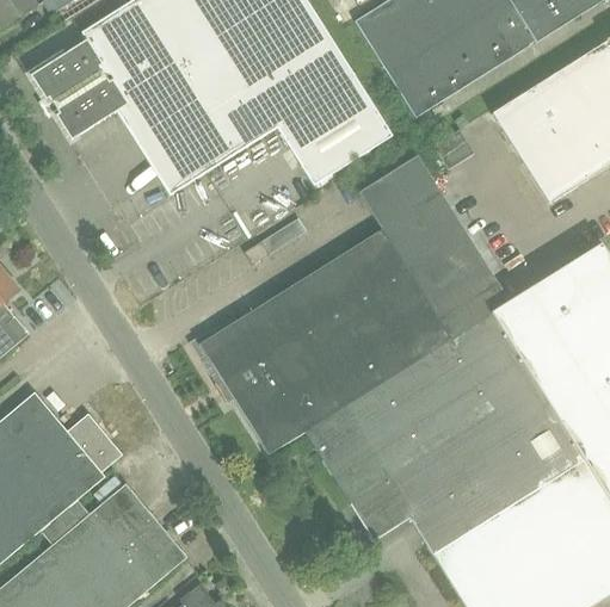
[(37,4),(35,0),(0,0),(0,25),(1,28),(37,4)]
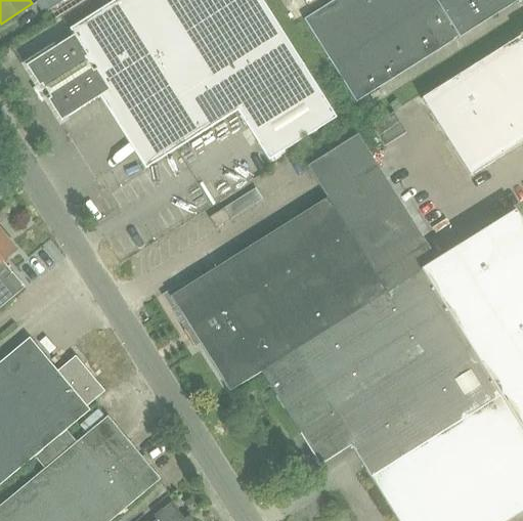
[(27,63),(61,119),(100,94),(145,167),(237,109),(269,158),(337,116),(264,0),(111,0),(70,27),(74,33),(27,63)]
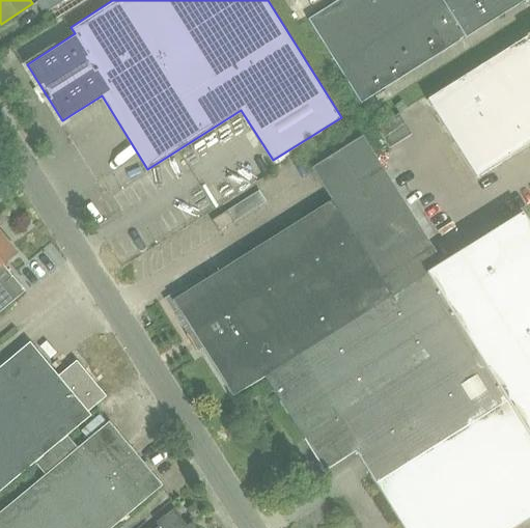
[(44,11),(62,0),(36,0),(44,11)]
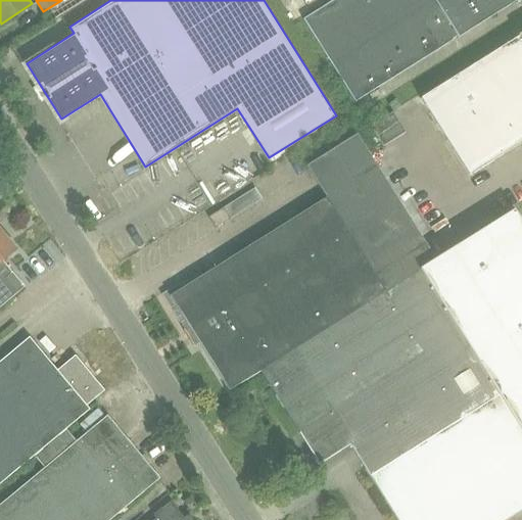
[(329,0),(303,16),(356,99),(454,38),(454,37),(458,34),(459,35),(513,0),(329,0)]
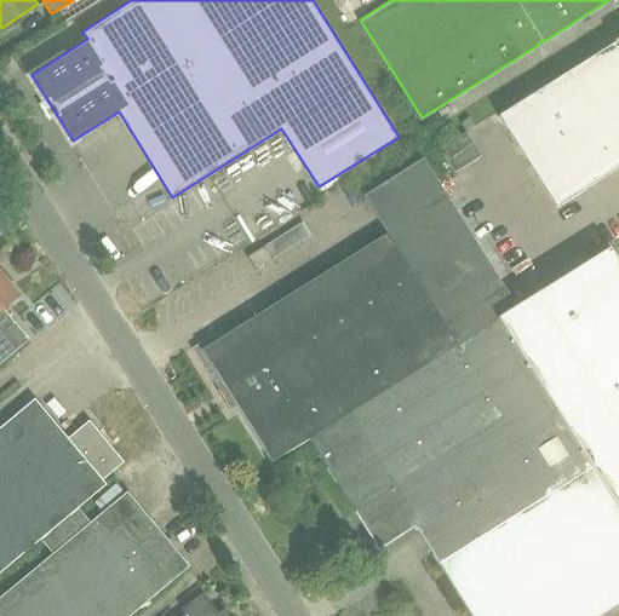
[(618,38),(499,114),(557,206),(618,167),(618,38)]
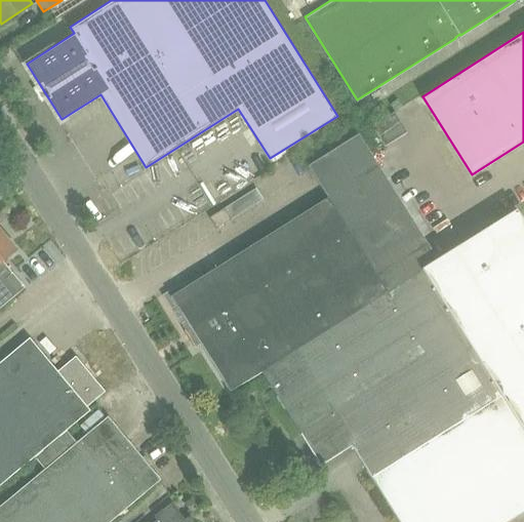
[(385,145),(407,130),(395,110),(372,124),(385,145)]
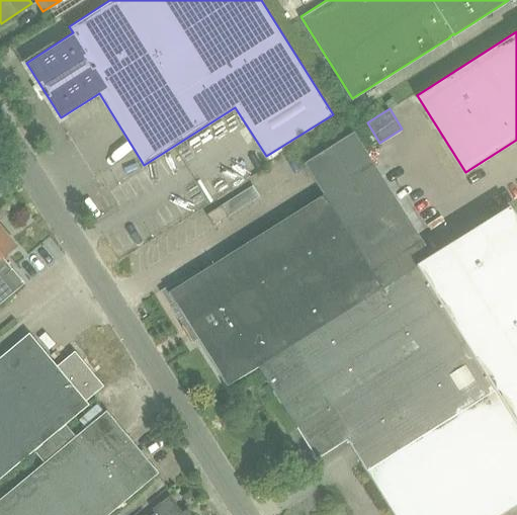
[(207,352),(362,254),(305,162),(354,131),(348,122),(268,173),(293,212),(169,291),(207,352)]
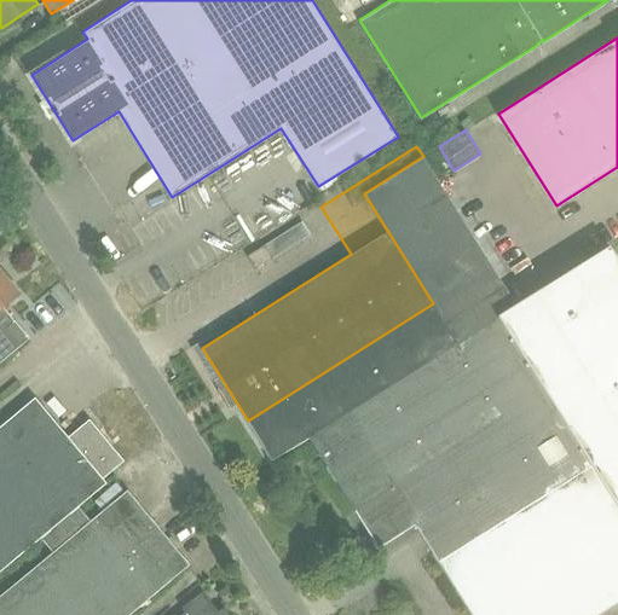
[(508,308),(515,303),(423,156),(364,193),(433,303),(457,342),(498,315),(509,309),(508,308)]
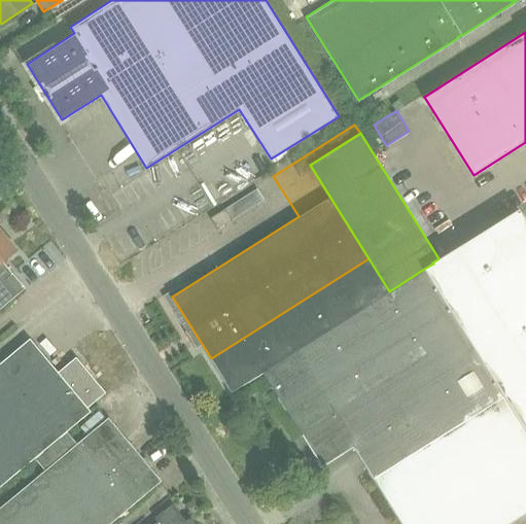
[(218,228),(233,218),(225,207),(211,216),(218,228)]
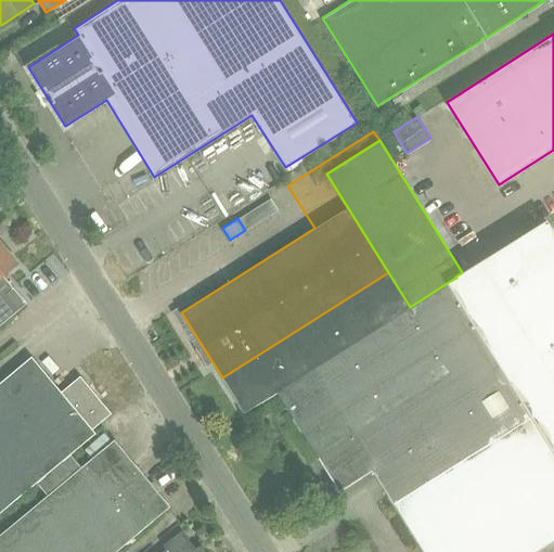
[(447,283),(535,424),(553,454),(553,233),(545,220),(462,272),(455,277),(456,278),(447,283)]
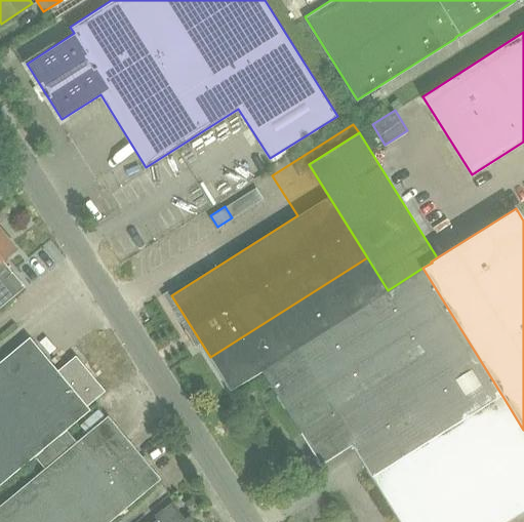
[(0,306),(25,285),(3,261),(17,248),(0,228),(0,306)]
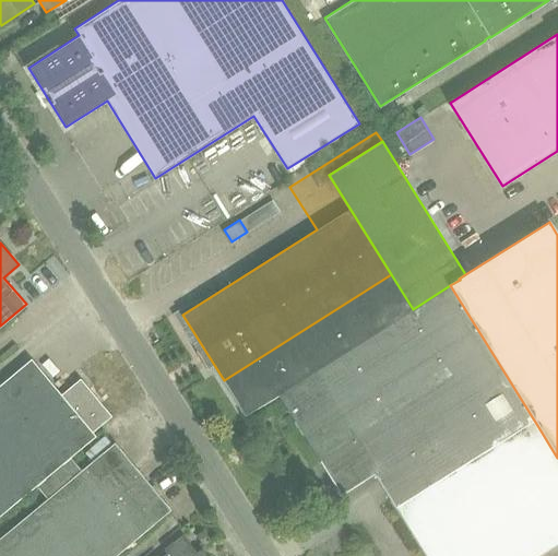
[(538,427),(450,285),(413,309),(391,274),(224,380),(246,415),(280,393),(343,495),(376,474),(401,513),(538,427)]
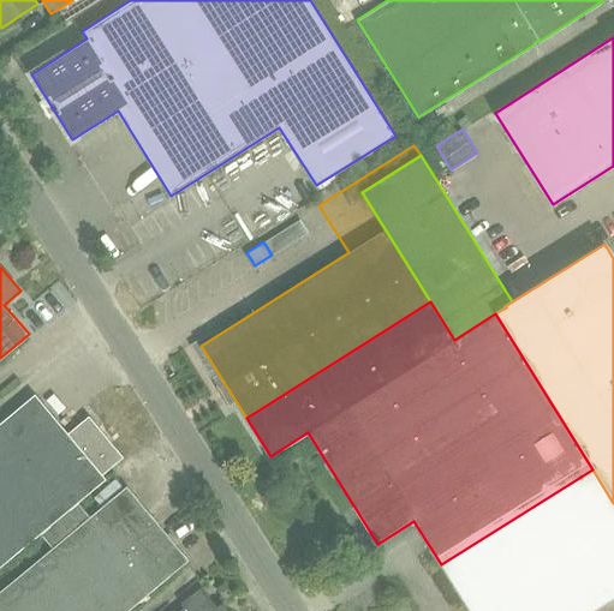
[(0,565),(41,532),(78,502),(106,478),(102,474),(124,456),(89,415),(69,433),(35,394),(0,423),(0,565)]
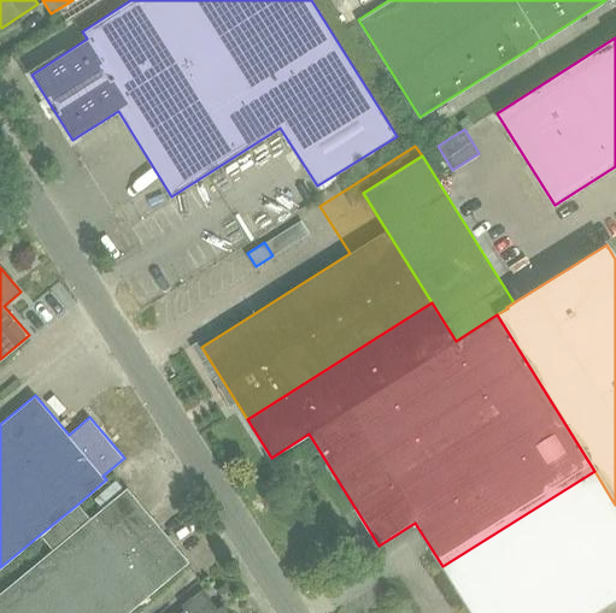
[(615,505),(594,471),(443,566),(471,612),(598,612),(615,602),(615,505)]
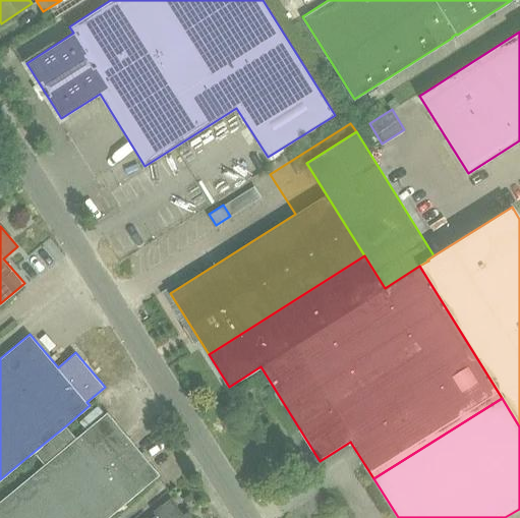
[(108,411),(76,438),(45,464),(0,501),(0,517),(107,517),(160,474),(108,411)]
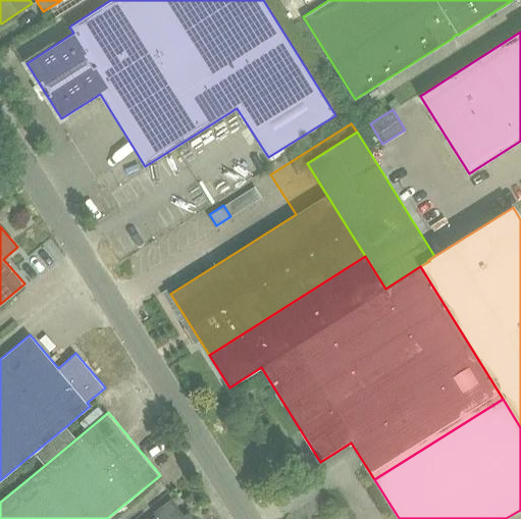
[(45,465),(76,438),(66,426),(35,452),(45,465)]
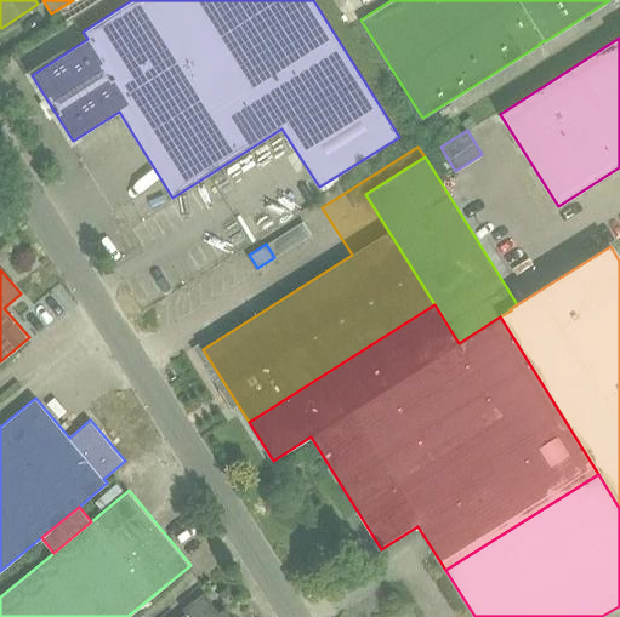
[(228,616),(229,616),(231,615),(231,613),(229,611),(228,610),(227,610),(226,609),(225,609),(223,609),(222,610),(220,612),(203,593),(183,609),(186,612),(180,616),(177,616),(176,615),(174,616),(228,616)]
